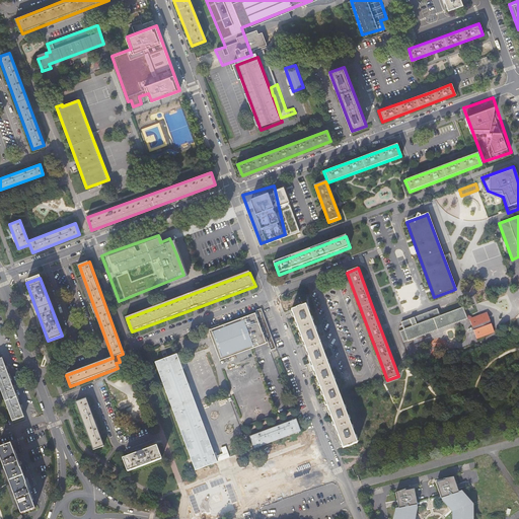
[(404,344),(468,320),(464,309),(462,309),(441,317),(438,310),(402,322),(405,330),(400,331),(402,337),(404,344)]
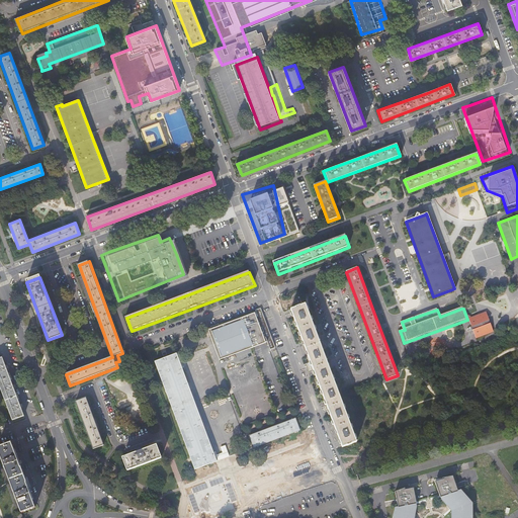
[(253,348),(268,343),(269,342),(272,350),(276,349),(261,310),(258,311),(258,313),(257,314),(242,319),(243,321),(221,329),(220,326),(211,328),(213,332),(223,357),(252,346),(253,348)]
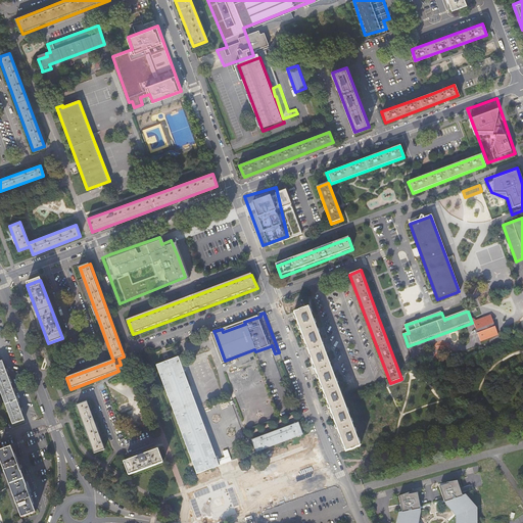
[(490,314),(475,320),(472,321),(479,338),(497,333),(494,325),(493,326),(492,323),(493,322),(490,314)]
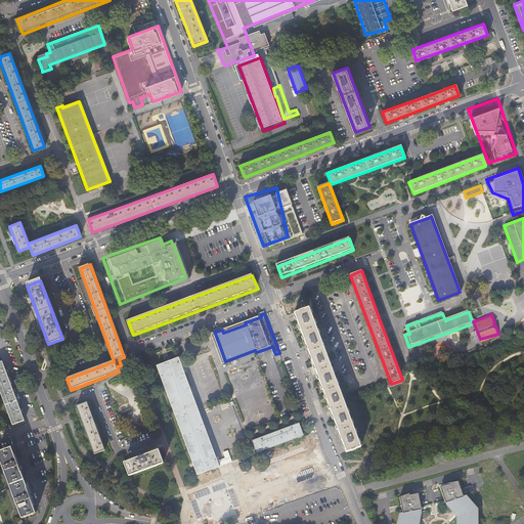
[(299,322),(348,460),(359,456),(310,318),(299,322)]
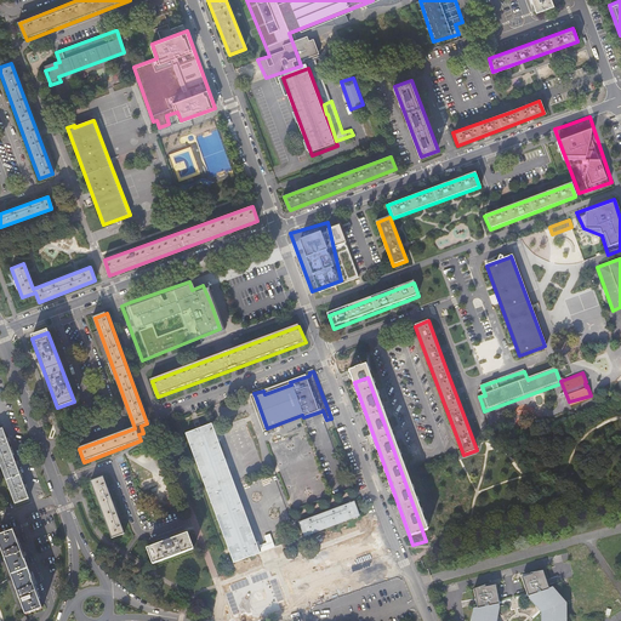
[(262,467),(245,420),(235,423),(238,431),(235,432),(243,453),(244,451),(250,471),(262,467)]
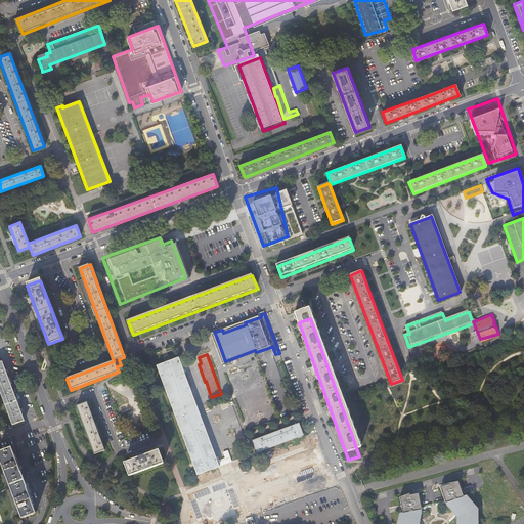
[(178,358),(170,361),(166,363),(157,366),(198,474),(219,466),(200,413),(178,358)]
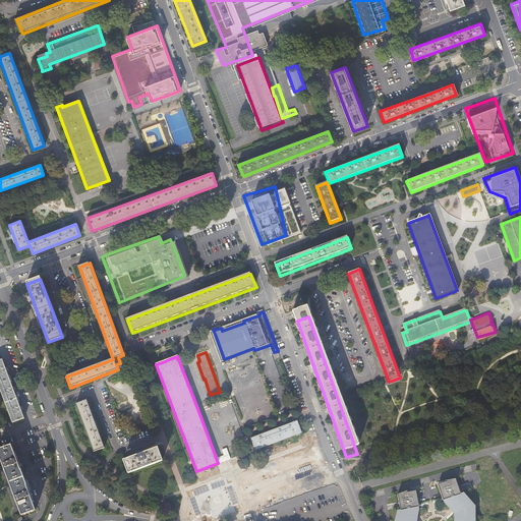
[(24,420),(20,411),(20,409),(13,389),(12,387),(6,369),(2,359),(0,359),(0,390),(12,424),(24,420)]
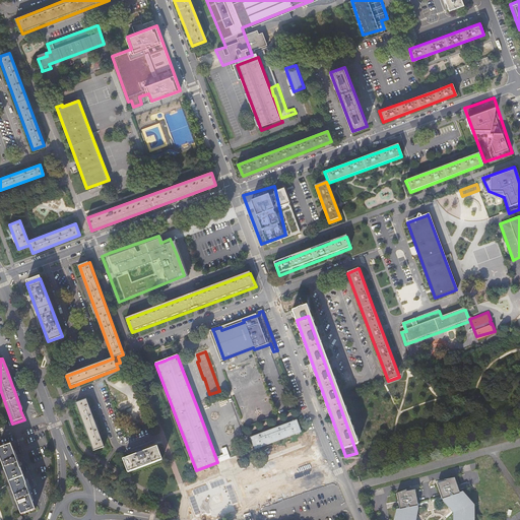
[(274,415),(263,383),(255,385),(266,418),(274,415)]
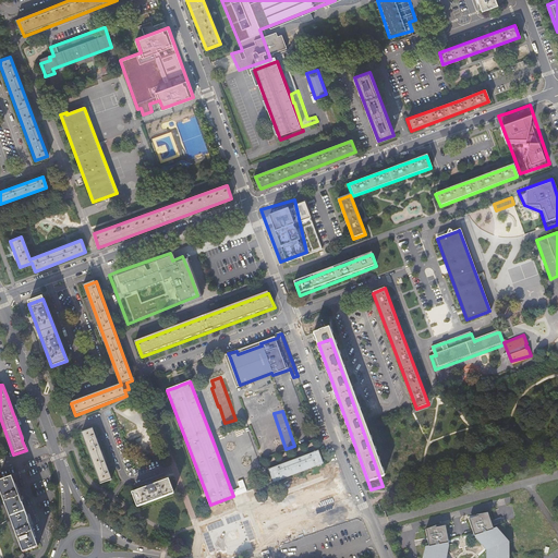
[(279,451),(269,416),(259,419),(269,455),(279,451)]
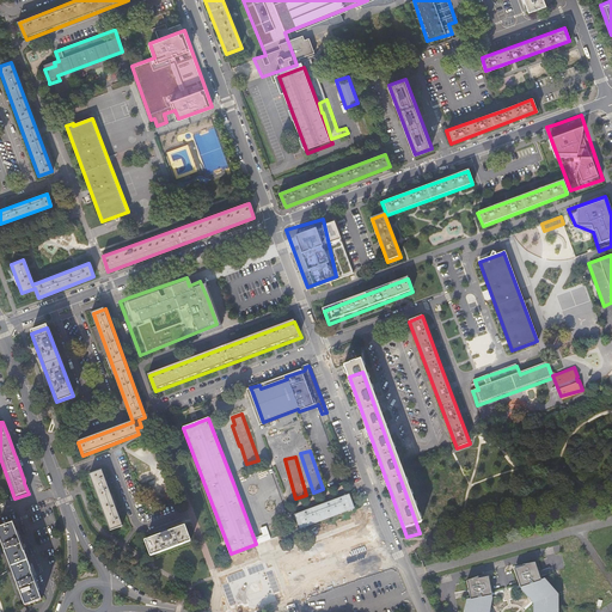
[(90,473),(110,530),(123,525),(102,469),(90,473)]
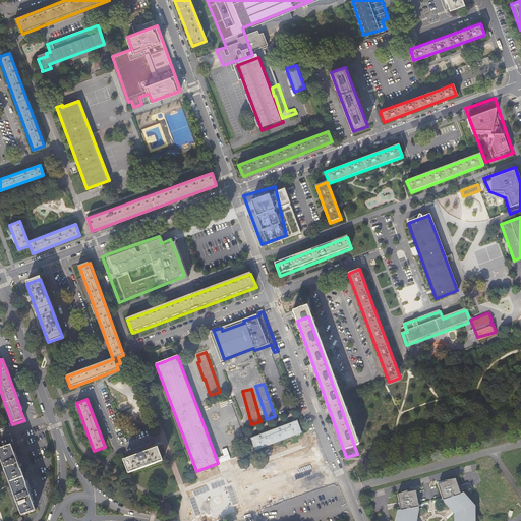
[(219,426),(225,445),(242,439),(236,420),(219,426)]
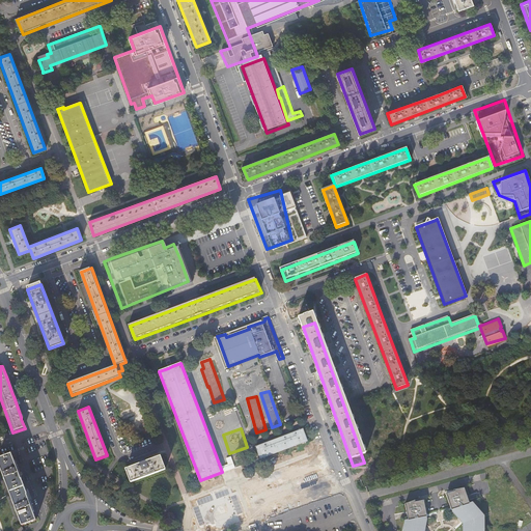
[(261,457),(307,440),(303,428),(257,446),(261,457)]
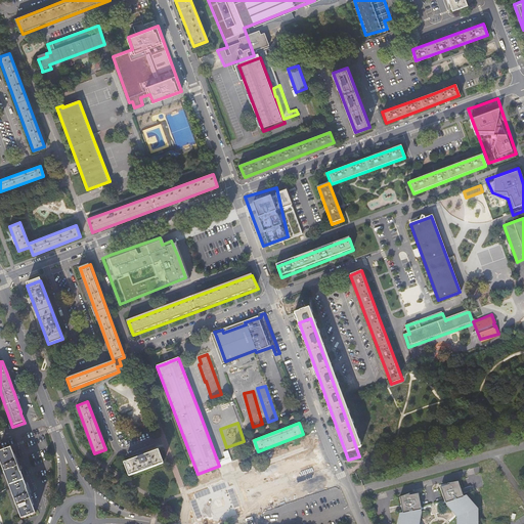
[(15,465),(9,447),(0,450),(0,466),(19,518),(34,513),(28,497),(15,465)]
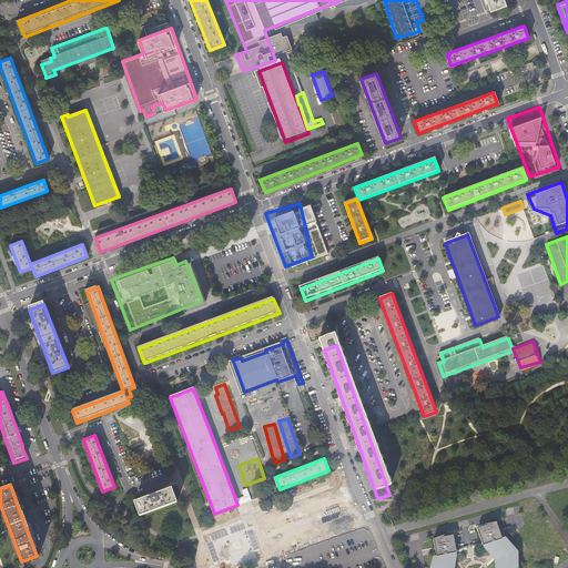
[(170,497),(171,503),(178,500),(172,487),(168,488),(168,492),(170,497)]
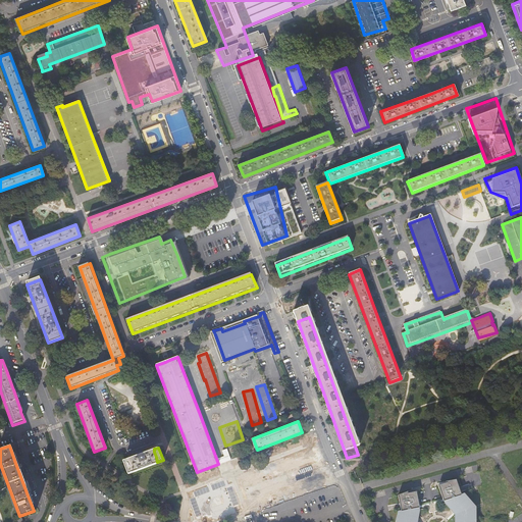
[(227,448),(222,450),(224,456),(217,458),(219,464),(231,459),(227,448)]
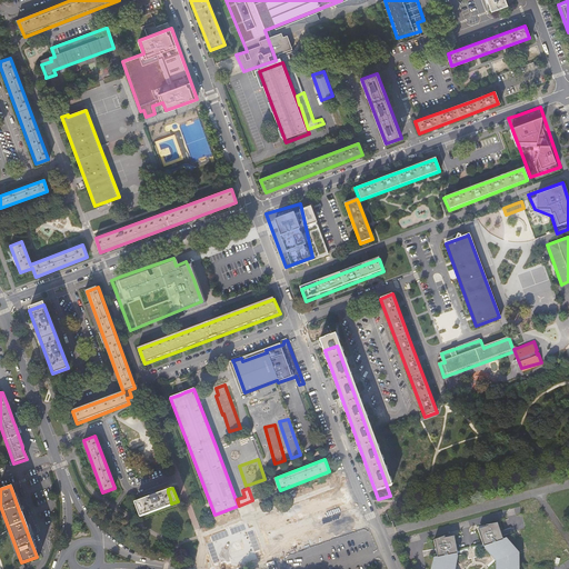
[(168,492),(168,489),(166,490),(166,489),(140,498),(141,499),(136,501),(141,516),(171,503),(170,498),(168,492)]
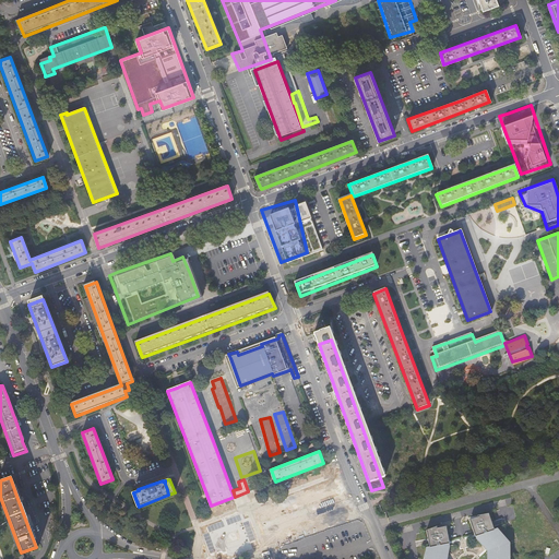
[(489,513),(477,515),(478,518),(470,520),(475,537),(477,536),(477,538),(488,550),(488,558),(509,558),(509,544),(497,530),(495,531),(489,513)]
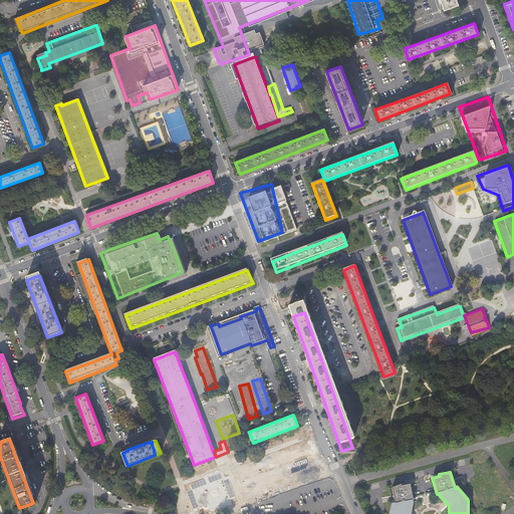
[(393,488),(396,504),(394,504),(391,513),(410,513),(413,502),(413,500),(414,500),(411,484),(403,486),(402,484),(393,488)]
